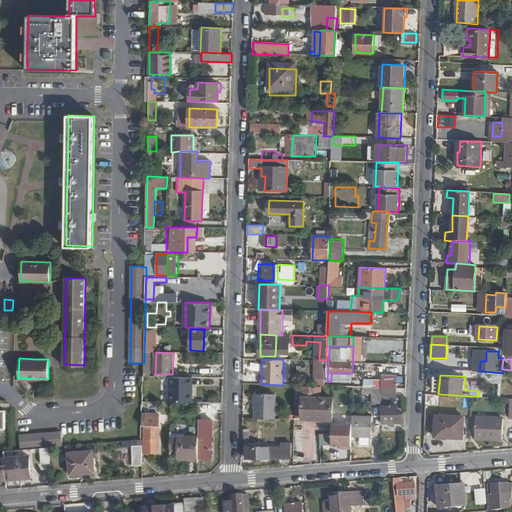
[(172,377),(171,403),(190,403),(194,403),(194,392),(190,392),(190,377),(172,377)]
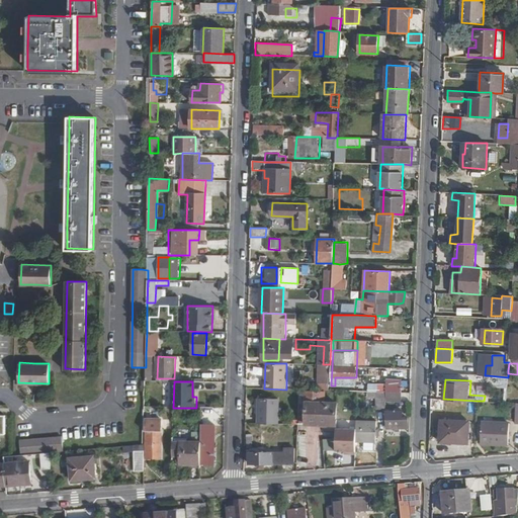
[(299,390),(298,424),(306,424),(307,403),(303,403),(304,392),(304,390),(299,390)]
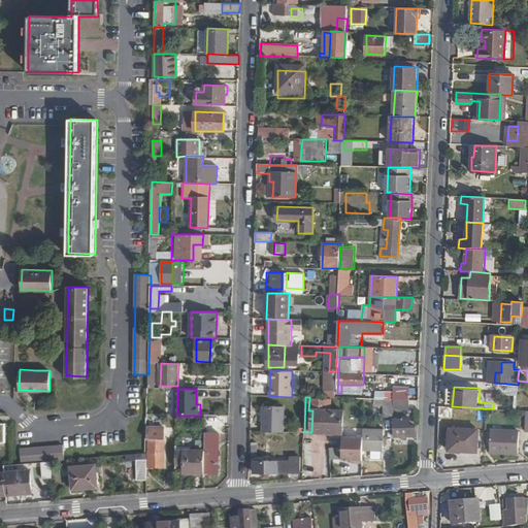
[(311,432),(316,432),(343,433),(344,411),(331,410),(331,399),(309,399),(308,410),(312,410),(311,432)]
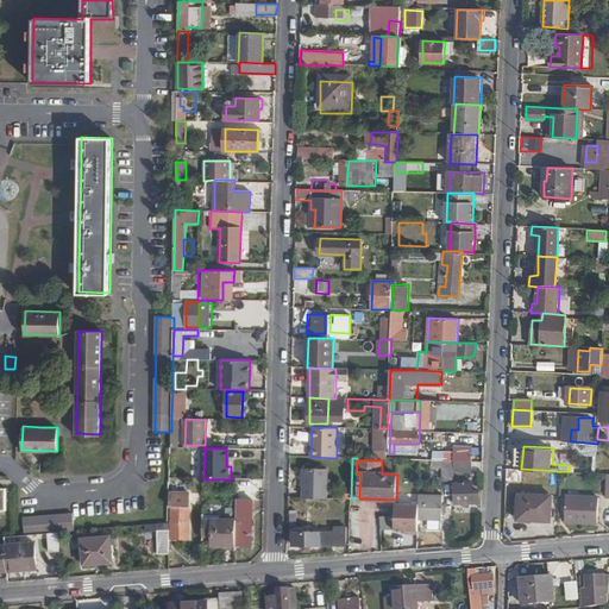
[(446,479),(454,478),(454,472),(454,460),(437,460),(437,468),(446,469),(446,479)]
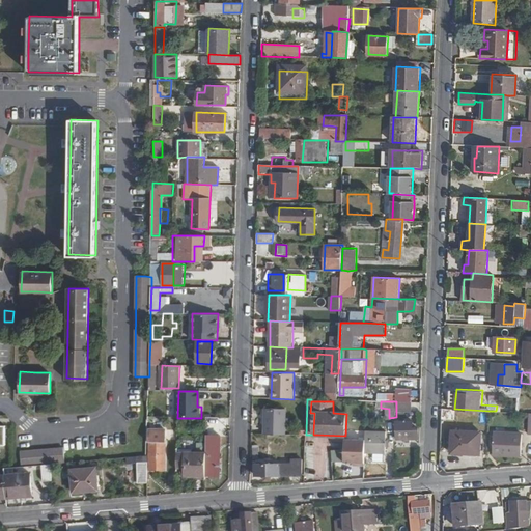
[(396,401),(396,412),(414,412),(415,401),(396,401)]
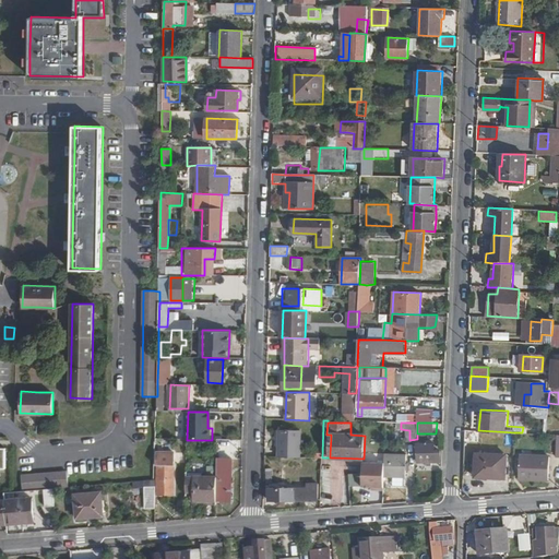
[(276,438),(276,459),(297,459),(298,439),(276,438)]
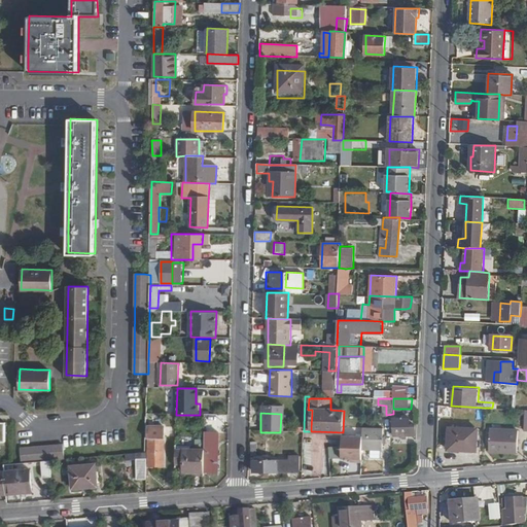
[(394,418),(394,435),(417,435),(417,425),(411,425),(411,418),(394,418)]
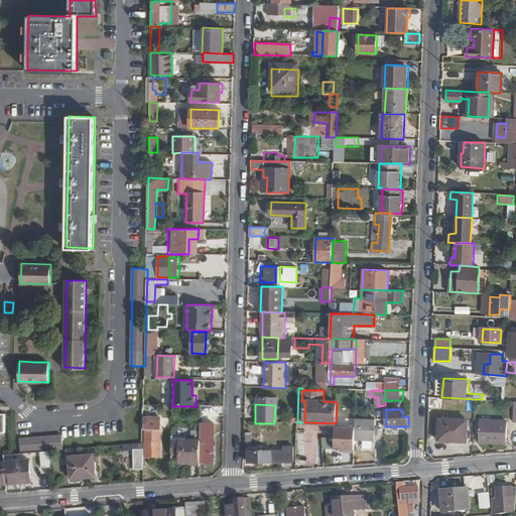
[(356,428),(356,439),(376,440),(377,418),(356,417),(356,428)]
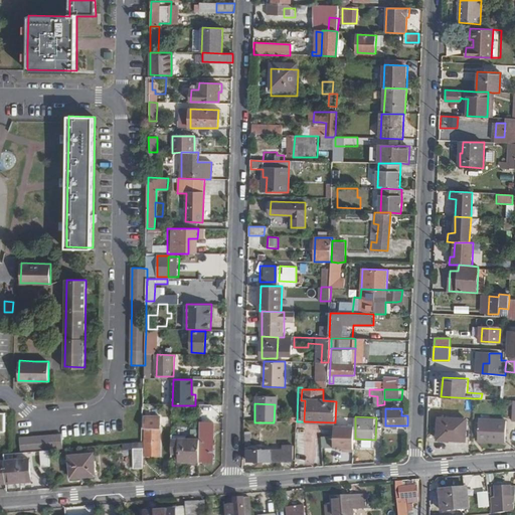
[(439,439),(466,440),(467,418),(440,417),(439,439)]
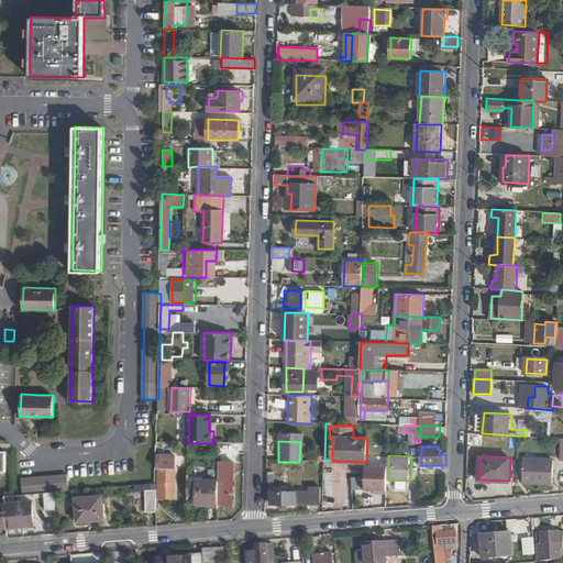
[(157,457),(157,468),(159,468),(159,498),(175,498),(176,457),(157,457)]
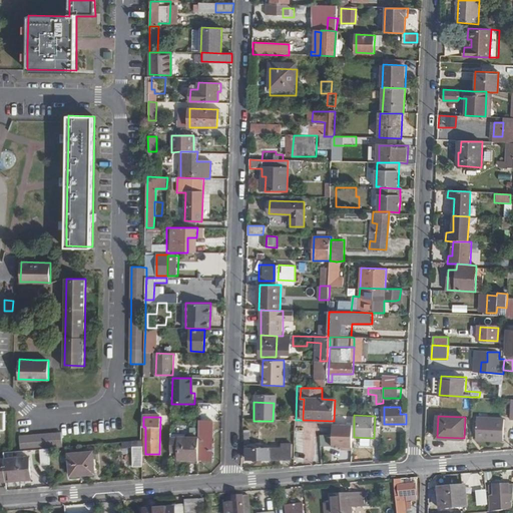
[(478,418),(477,439),(504,440),(505,419),(478,418)]
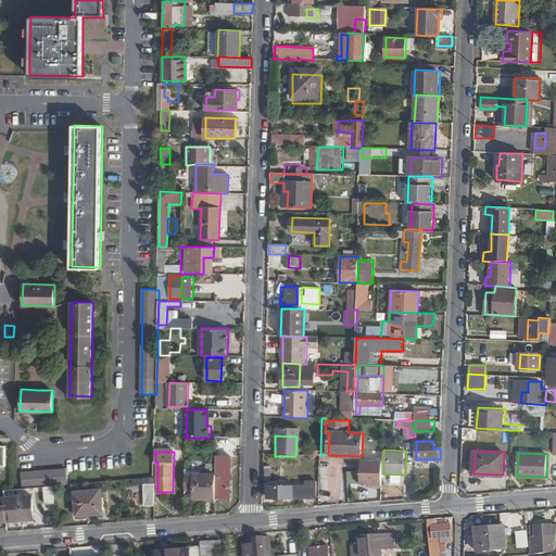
[(215,476),(215,500),(228,500),(229,457),(216,457),(215,476)]
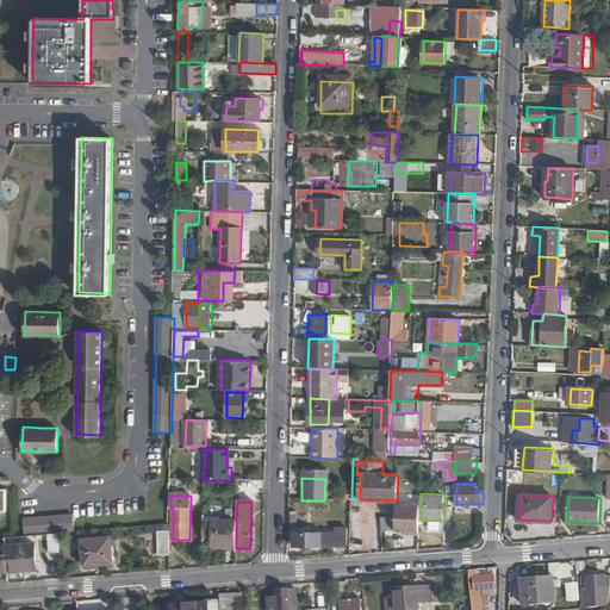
[(410,535),(419,535),(421,520),(421,506),(397,505),(396,530),(408,531),(410,531),(410,535)]
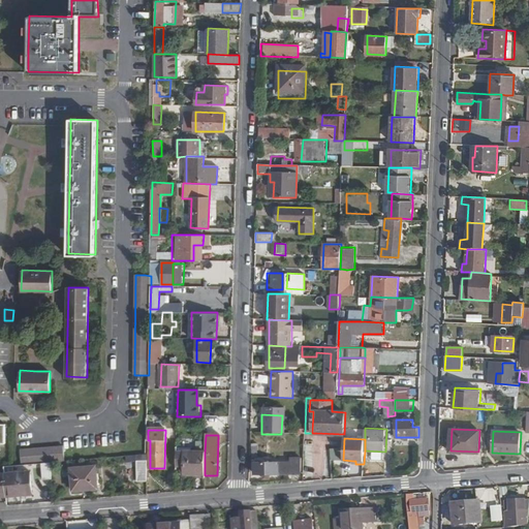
[(51,462),(64,461),(63,448),(63,446),(20,449),(22,464),(42,462),(51,462)]
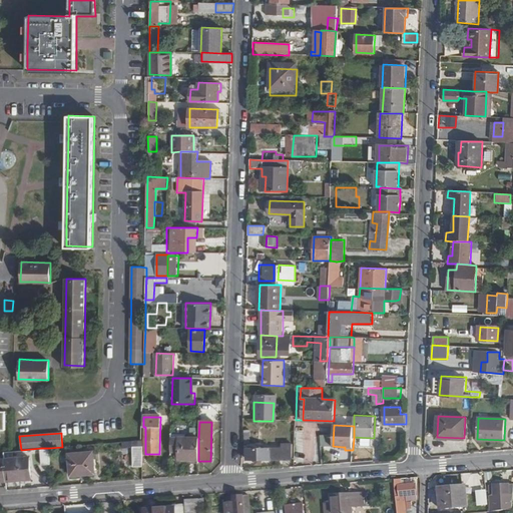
[(170,438),(170,454),(178,455),(178,460),(198,461),(198,439),(170,438)]
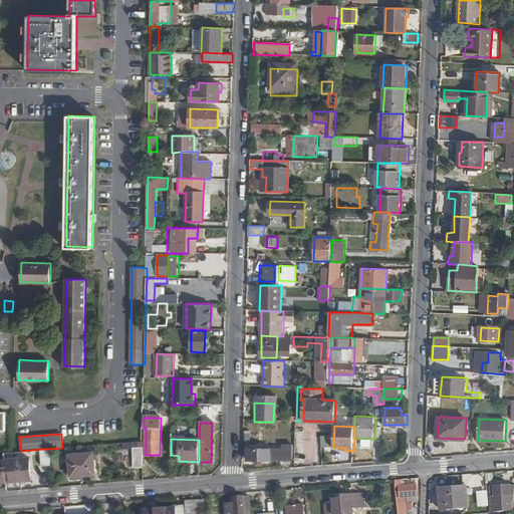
[(120,443),(120,468),(141,468),(141,443),(120,443)]
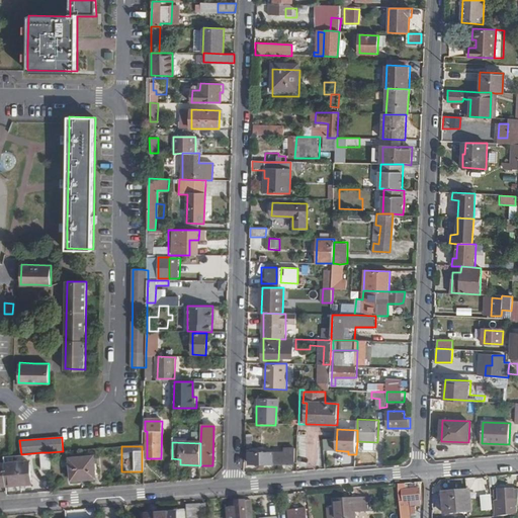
[(249,462),(259,463),(264,463),(286,463),(286,452),(249,451),(249,462)]
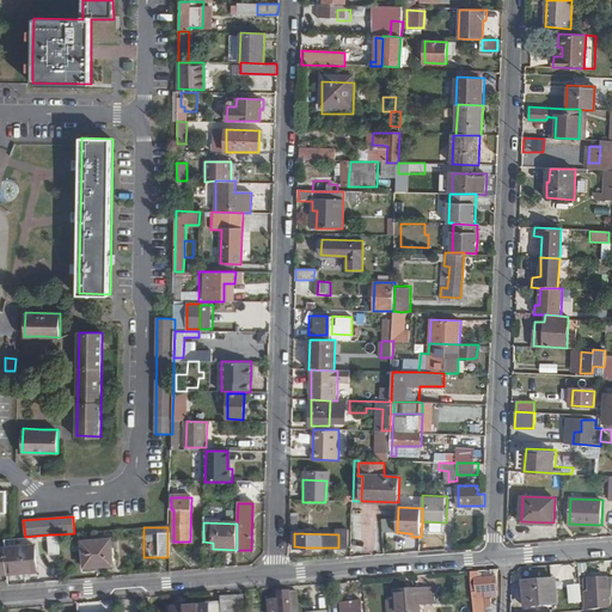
[(60,554),(59,534),(49,534),(50,555),(60,554)]
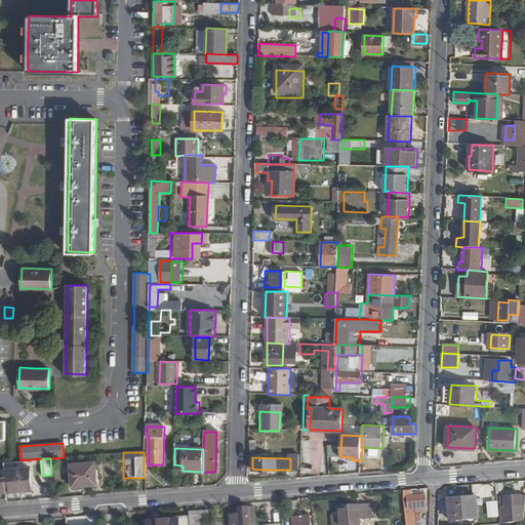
[(299,458),(290,458),(290,470),(299,471),(299,458)]
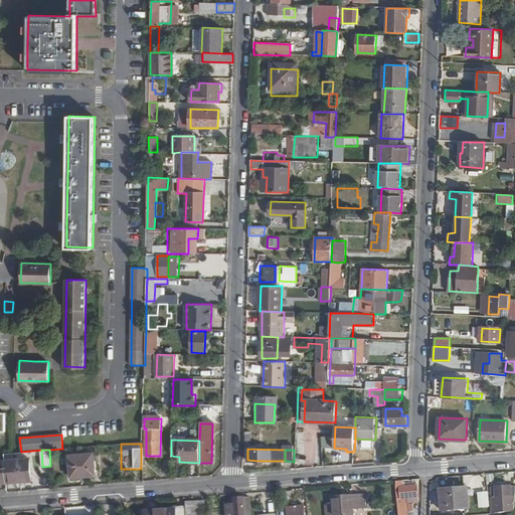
[(70,455),(71,477),(97,476),(95,453),(70,455)]
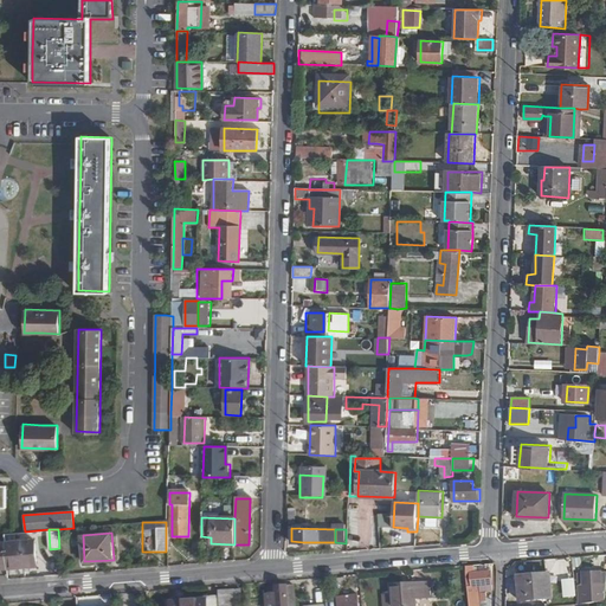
[(0,568),(37,566),(36,541),(0,543),(0,568)]
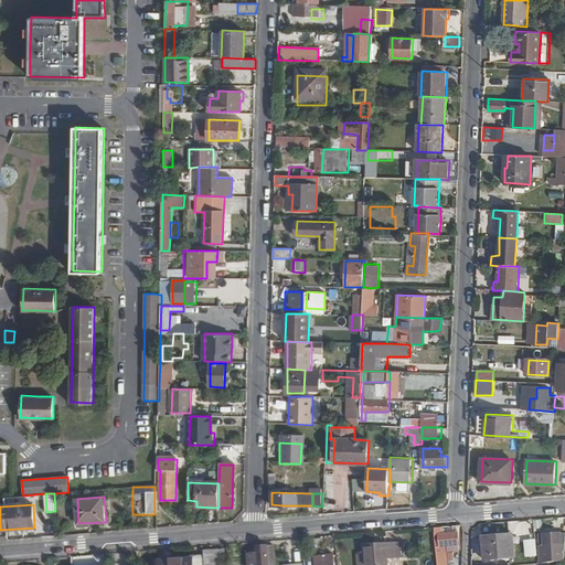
[(564,554),(564,551),(562,551),(561,534),(544,535),(545,556),(564,554)]
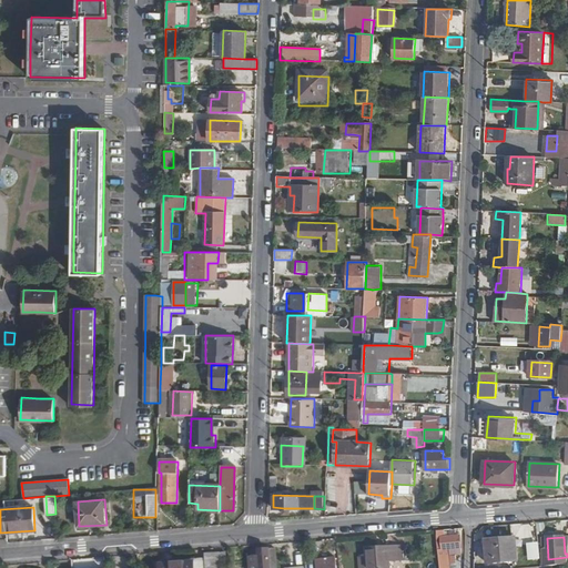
[(438,567),(446,567),(445,549),(460,548),(459,538),(440,539),(437,539),(438,567)]
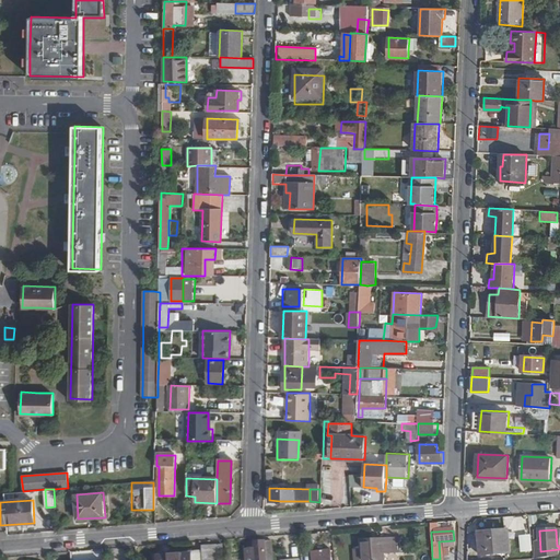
[(499,555),(499,531),(490,532),(490,535),(478,536),(479,550),(486,550),(486,556),(499,555)]
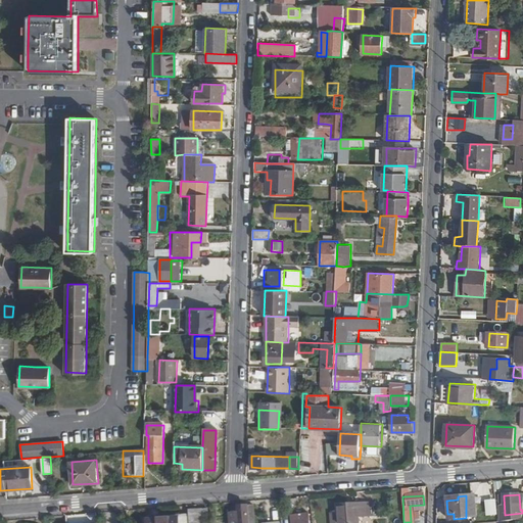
[(473,495),(466,495),(466,518),(476,517),(473,495)]
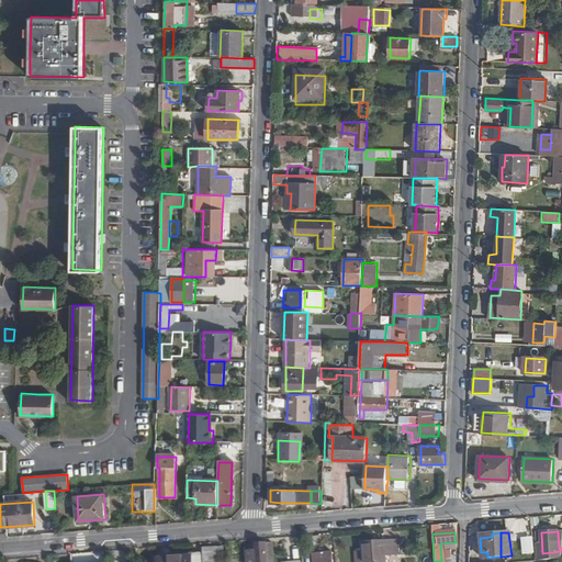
[(401,554),(400,536),(362,539),(362,548),(355,549),(356,561),(385,561),(385,557),(401,554)]
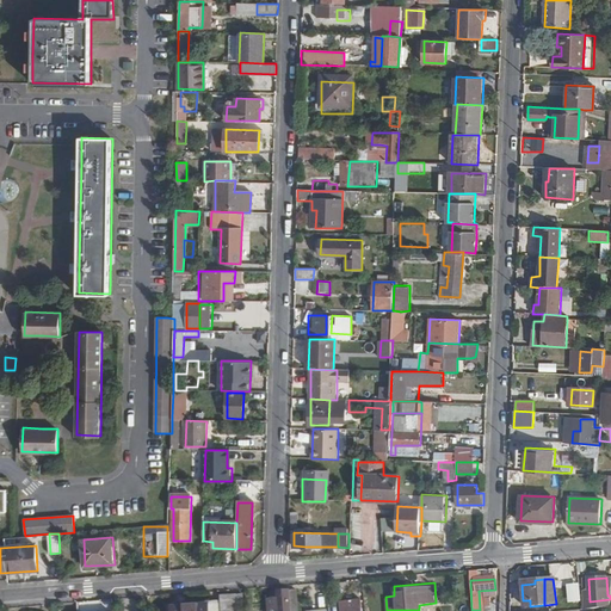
[(565,585),(566,604),(579,602),(576,584),(565,585)]
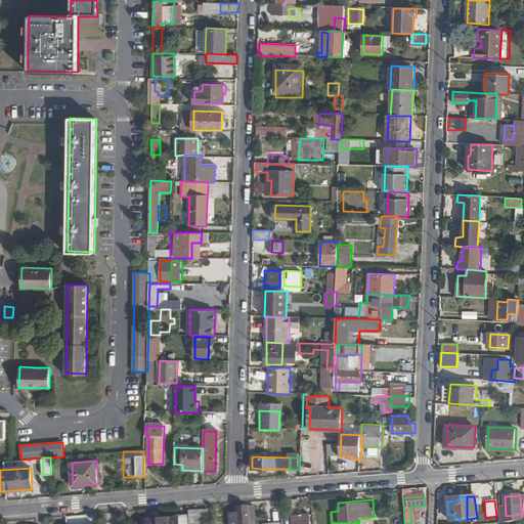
[(254,523),(253,507),(237,508),(238,514),(229,515),(229,523),(254,523)]
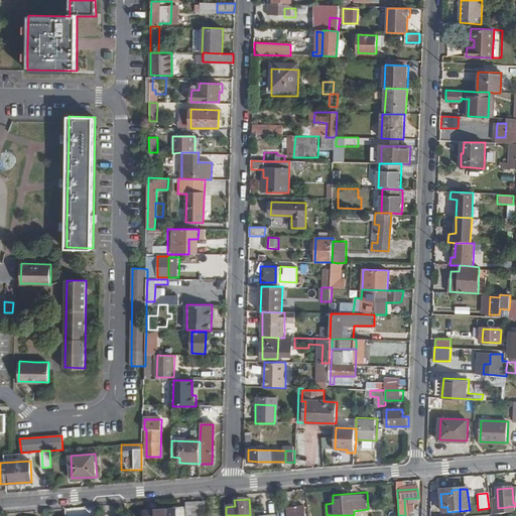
[(205,515),(204,502),(194,503),(194,515),(205,515)]
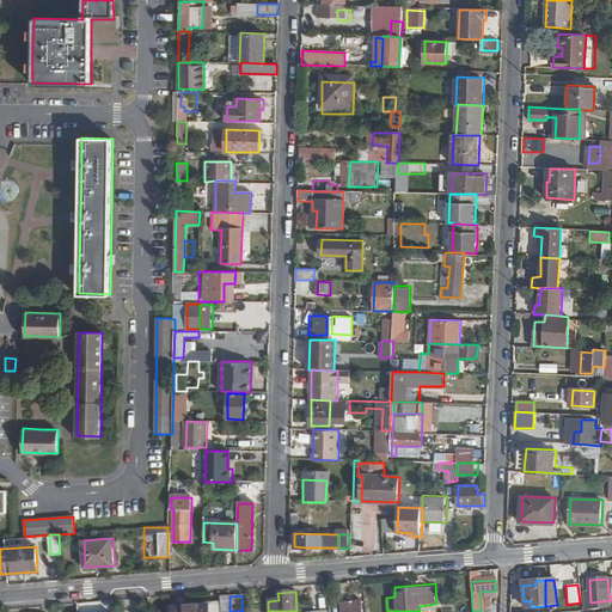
[(230,611),(230,597),(220,597),(220,605),(220,611),(230,611)]
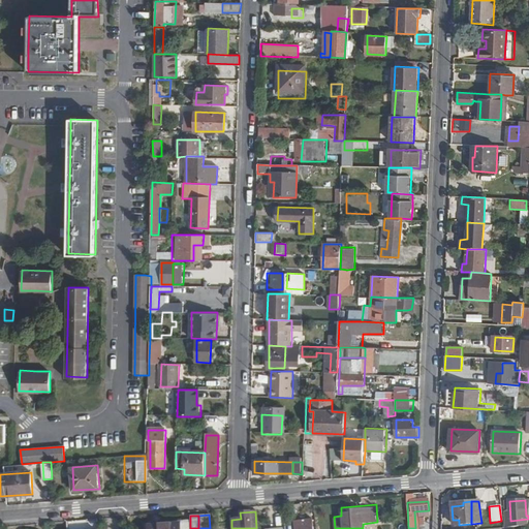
[(314,528),(314,527),(312,528),(311,520),(300,521),(301,528),(314,528)]
